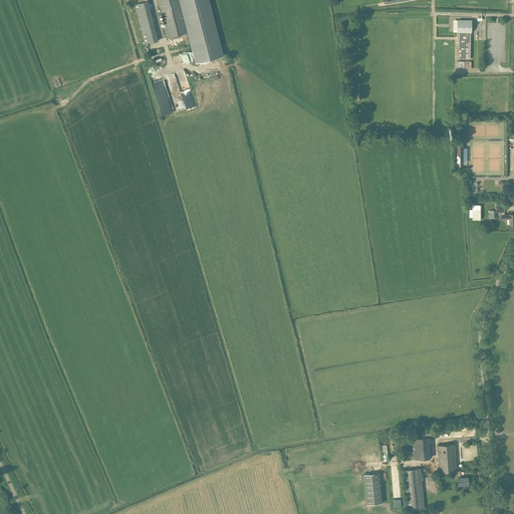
[(208,0),(158,0),(168,37),(189,32),(197,63),(223,56),(208,0)]
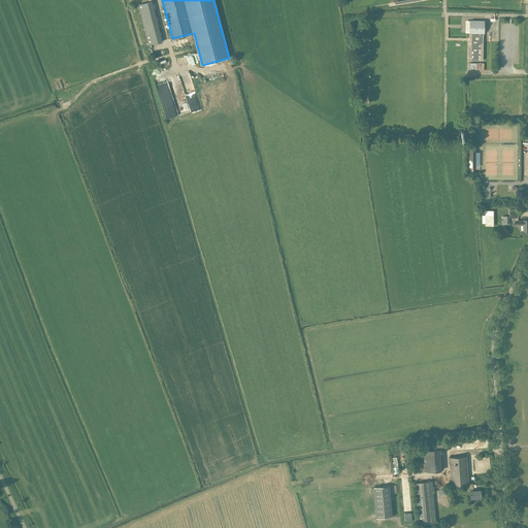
[(163,41),(153,1),(138,5),(149,45),(163,41)]
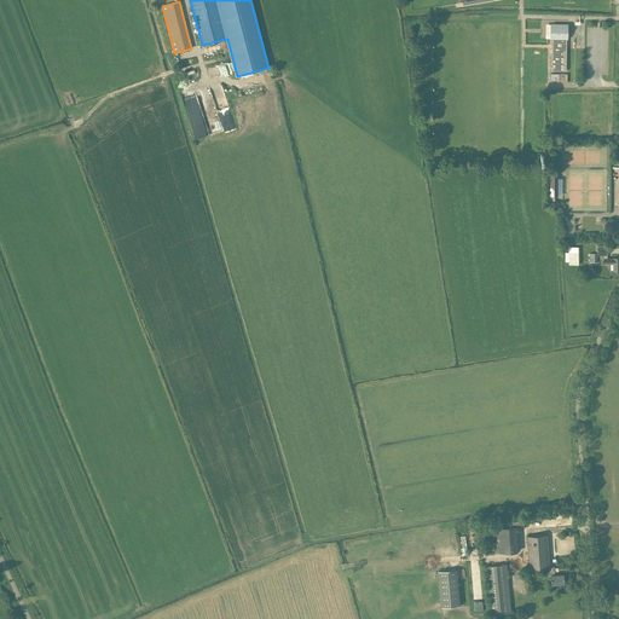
[(568,24),(550,24),(550,39),(551,39),(551,70),(566,71),(567,39),(568,39),(568,24)]
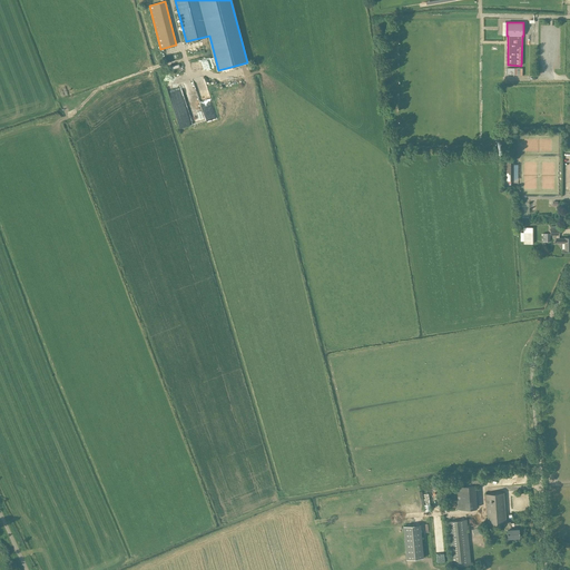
[(212,58),(205,59),(207,70),(214,69),(212,58)]
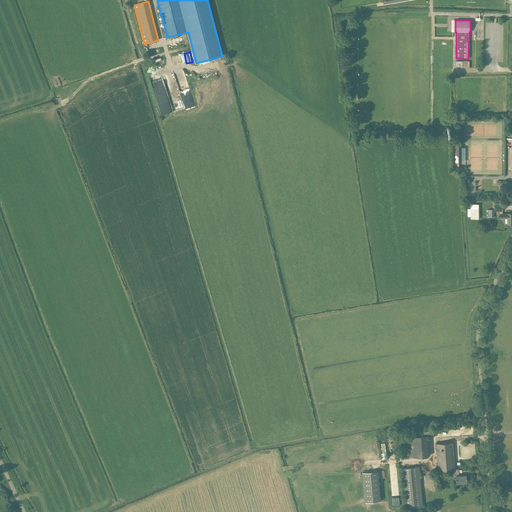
[(181,99),(182,99),(173,73),(162,76),(174,111),(184,108),(181,99)]
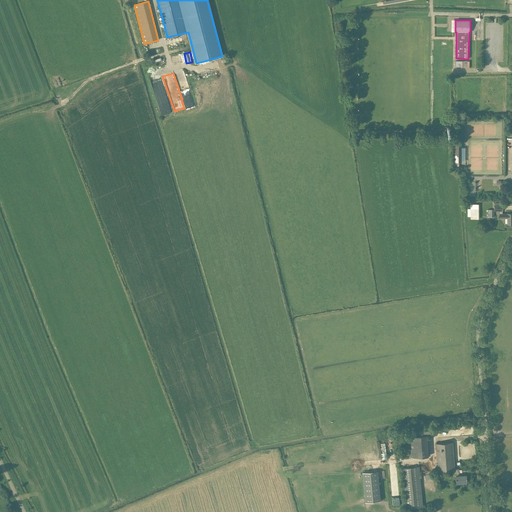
[(502,203),(495,203),(495,205),(494,205),(494,211),(500,211),(500,218),(507,218),(507,224),(504,224),(505,227),(511,227),(511,224),(511,213),(507,213),(507,214),(502,214),(502,211),(503,211),(503,205),(502,205),(502,203)]
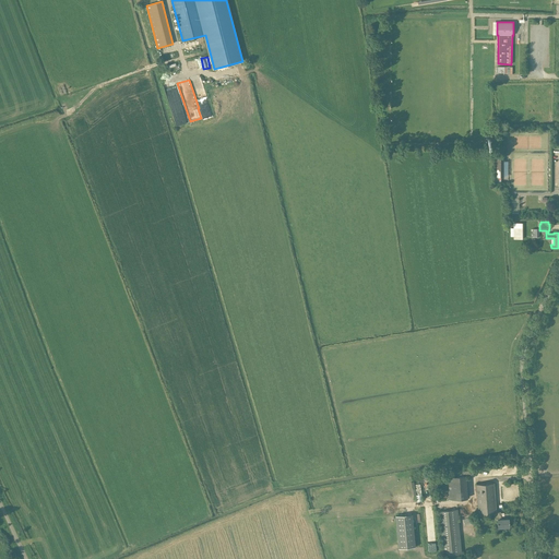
[(523,227),(513,227),(513,228),(511,228),(511,237),(513,237),(513,239),(523,239),(523,227)]
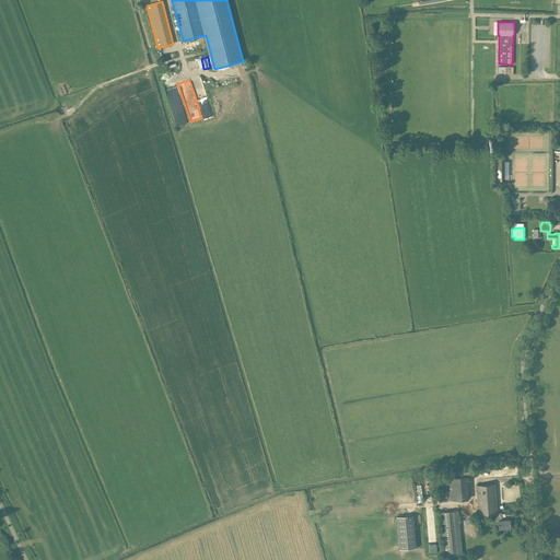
[(475,476),(474,465),(452,467),(452,477),(447,477),(450,500),(468,499),(467,476),(475,476)]
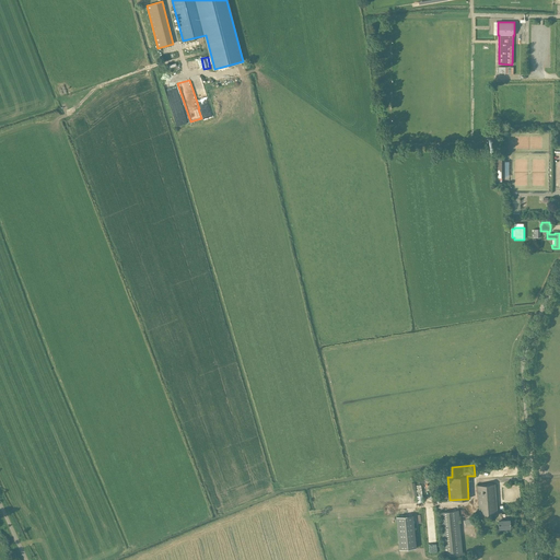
[(498,513),(494,483),(477,485),(479,515),(496,514),(496,521),(498,521),(499,528),(511,527),(510,520),(501,520),(500,513),(498,513)]
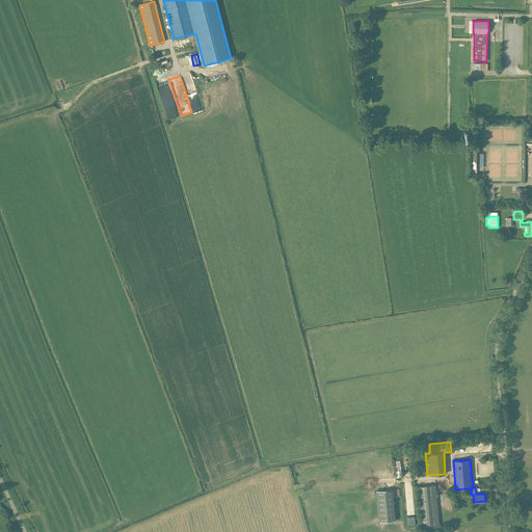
[(440,527),(435,484),(418,486),(422,529),(440,527)]
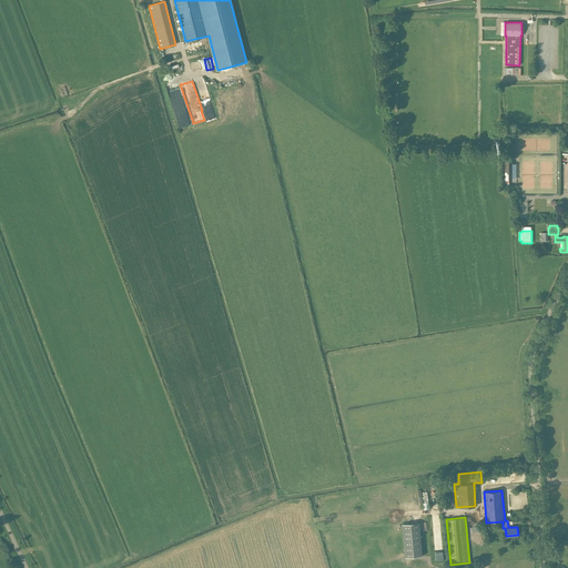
[(422,556),(418,523),(402,525),(405,558),(422,556)]
